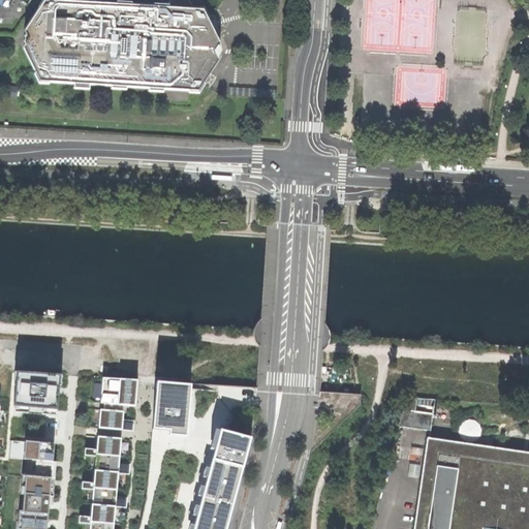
[(27,36),(25,39),(26,41),(24,43),(26,48),(28,45),(42,74),(40,74),(41,78),(44,79),(47,81),(50,81),(49,79),(81,80),(80,82),(81,83),(87,83),(86,81),(118,82),(117,84),(118,85),(123,85),(124,85),(154,87),(155,87),(160,88),(161,87),(191,89),(192,89),(195,90),(196,87),(199,87),(201,85),(201,84),(218,59),(218,58),(220,56),(220,55),(219,54),(219,53),(219,52),(220,51),(220,50),(219,48),(218,48),(214,23),(211,23),(199,22),(199,20),(205,21),(205,20),(204,17),(200,17),(199,13),(196,13),(189,0),(172,0),(165,11),(158,11),(157,7),(131,6),(128,9),(122,8),(123,11),(112,11),(90,10),(91,8),(91,7),(85,7),(82,0),(53,0),(50,5),(49,7),(45,7),(43,10),(47,11),(28,38),(27,36)]
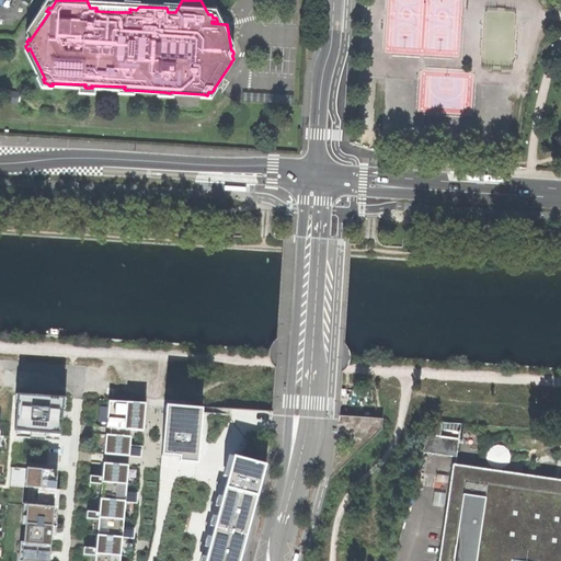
[(15,395),(14,409),(16,410),(15,431),(15,437),(58,442),(59,435),(60,435),(63,409),(65,409),(66,398),(59,398),(59,399),(22,396),(22,395),(15,395)]
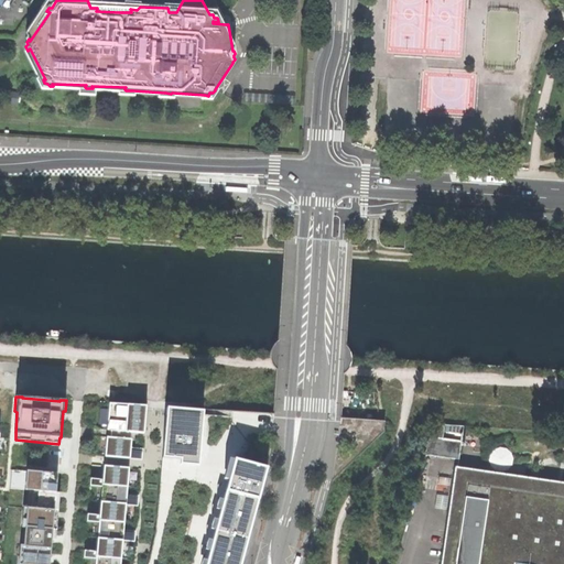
[(107,437),(105,457),(130,459),(142,461),(143,448),(131,447),(131,440),(130,440),(131,433),(144,434),(147,405),(145,405),(129,404),(109,403),(107,431),(111,431),(111,432),(110,437),(107,437)]
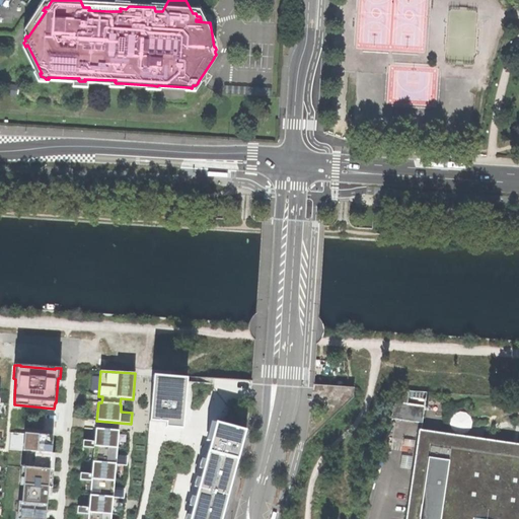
[(153,379),(149,422),(166,423),(165,428),(182,429),(187,381),(188,378),(153,376),(153,379)]
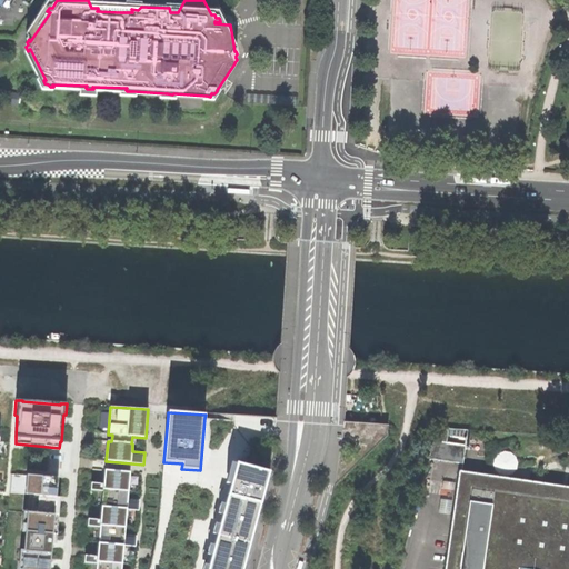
[(428,460),(462,465),(467,430),(436,428),(428,460)]
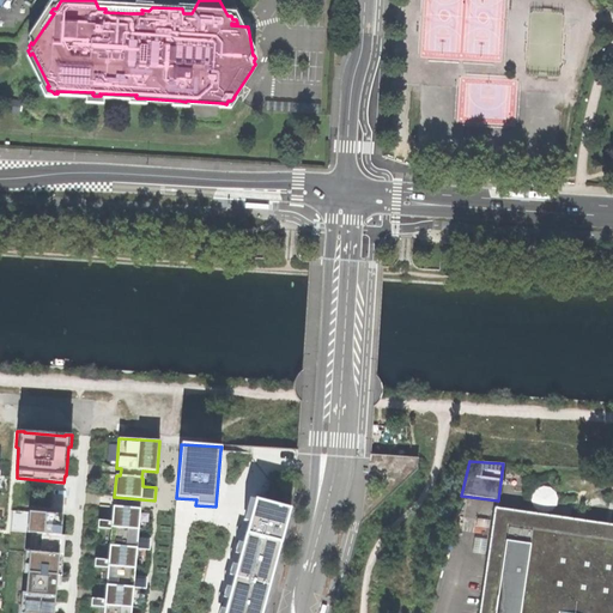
[(262,612),(290,508),(255,499),(249,522),(255,523),(252,534),(246,533),(224,612),(262,612)]
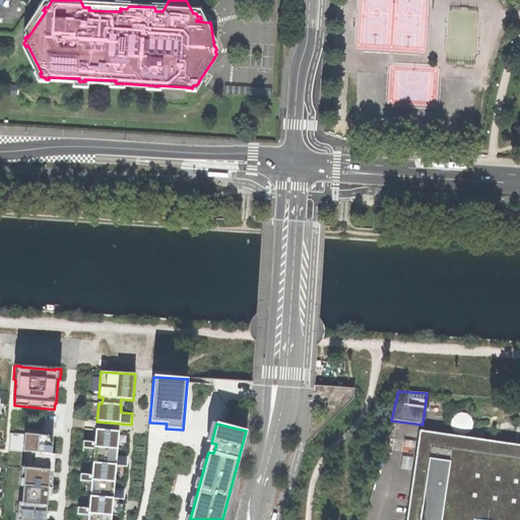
[(77,508),(77,514),(85,515),(88,515),(87,519),(111,519),(114,499),(124,500),(125,490),(114,489),(116,465),(127,466),(128,457),(117,456),(119,432),(95,430),(94,442),(91,442),(83,441),(82,448),(94,449),(91,475),(80,474),(80,480),(91,481),(89,508),(77,508)]
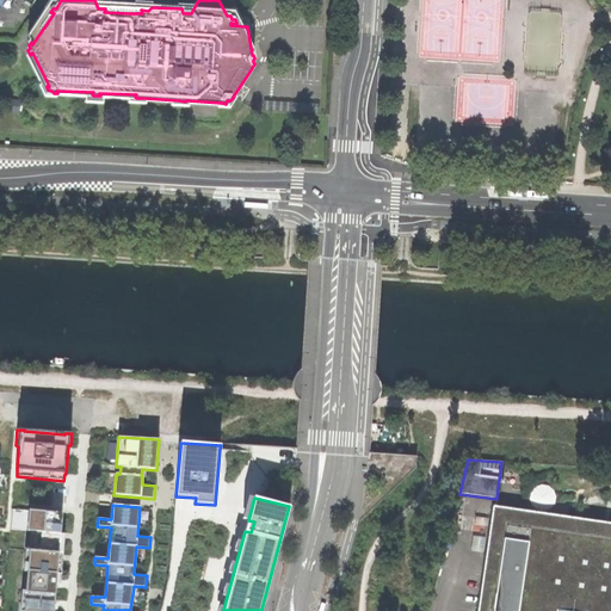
[(610,610),(610,522),(517,508),(492,505),(477,610),(610,610)]
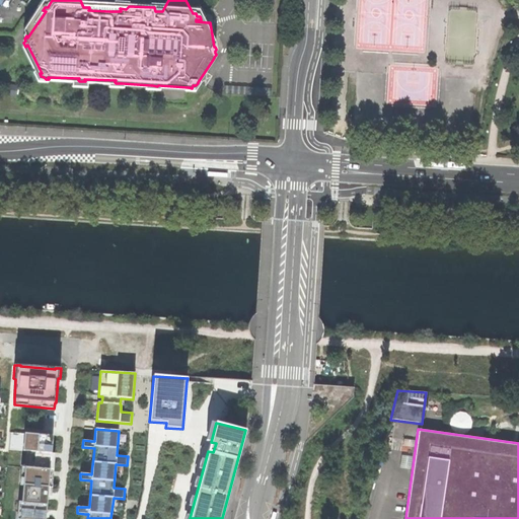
[(10,433),(9,450),(22,451),(24,434),(10,433)]
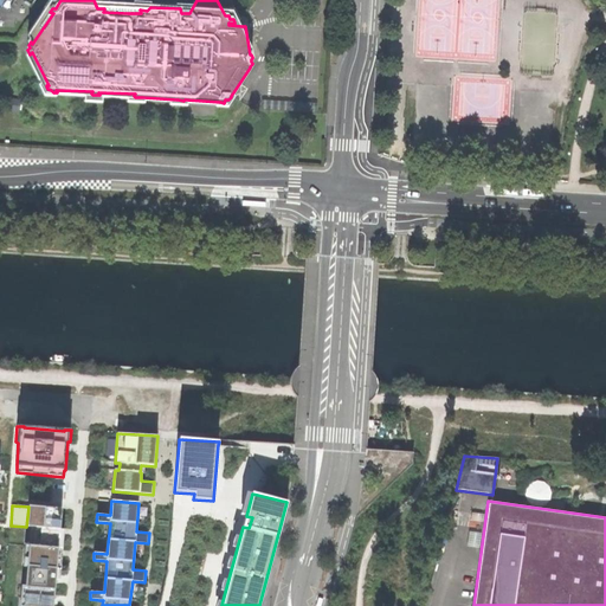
[(53,605),(55,599),(56,599),(56,595),(55,595),(56,588),(56,584),(57,584),(57,580),(56,580),(56,579),(58,579),(58,575),(57,575),(58,555),(59,555),(60,552),(58,552),(60,533),(62,533),(62,529),(60,529),(62,509),(28,505),(27,527),(31,527),(30,546),(25,545),(23,560),(24,566),(27,567),(26,586),(21,586),(20,600),(19,605),(53,605)]
